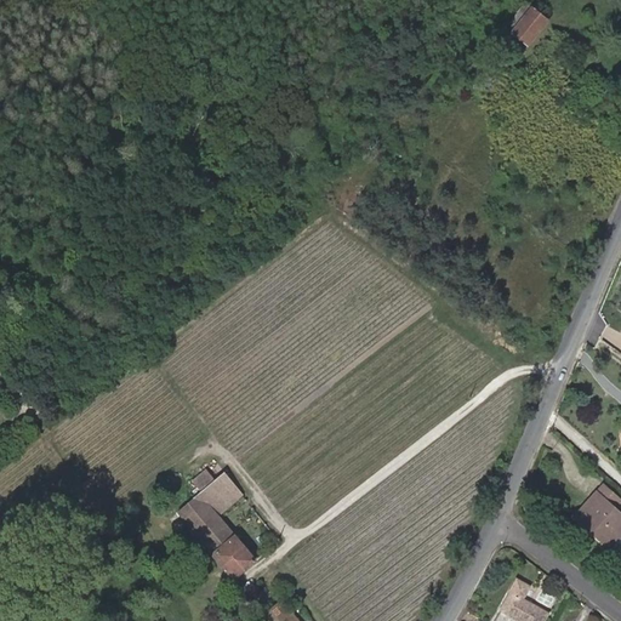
[(527,4),(507,27),(513,32),(531,7),(527,4)]
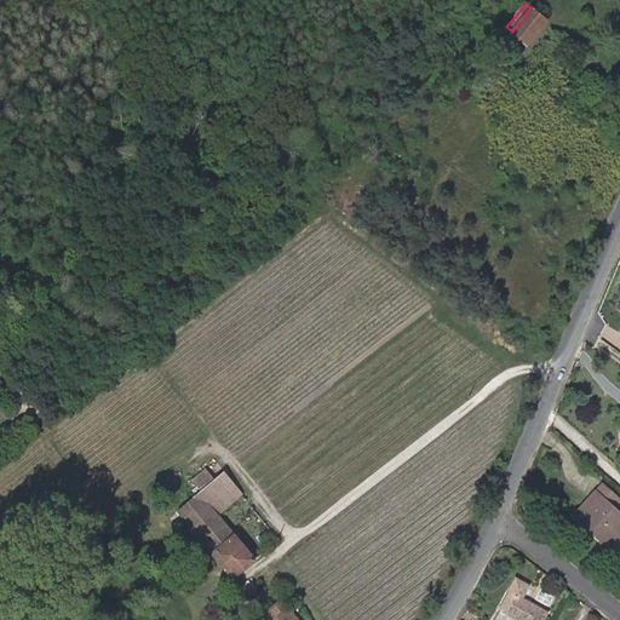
[(530,7),(512,32),(529,45),(549,22),(530,7)]
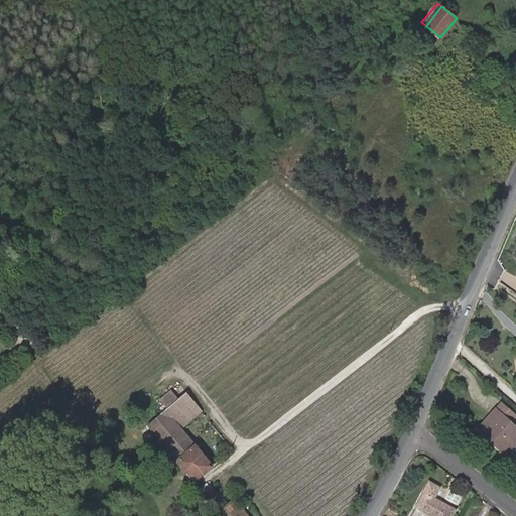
[(440,37),(426,26),(421,22),(414,32),(432,46),(440,37)]
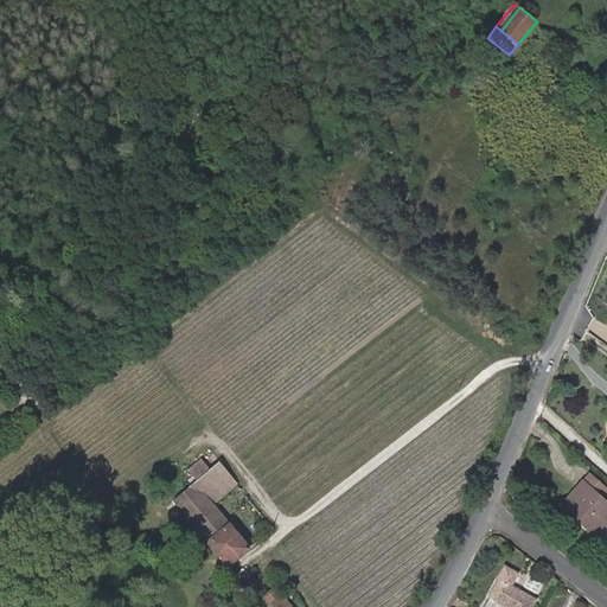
[(190,473),(197,483),(219,462),(212,454),(190,473)]
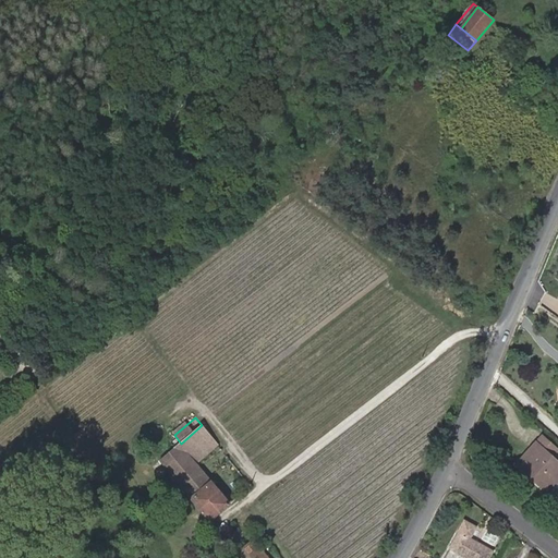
[(202,425),(181,444),(161,460),(211,519),(231,502),(197,462),(218,445),(202,425)]
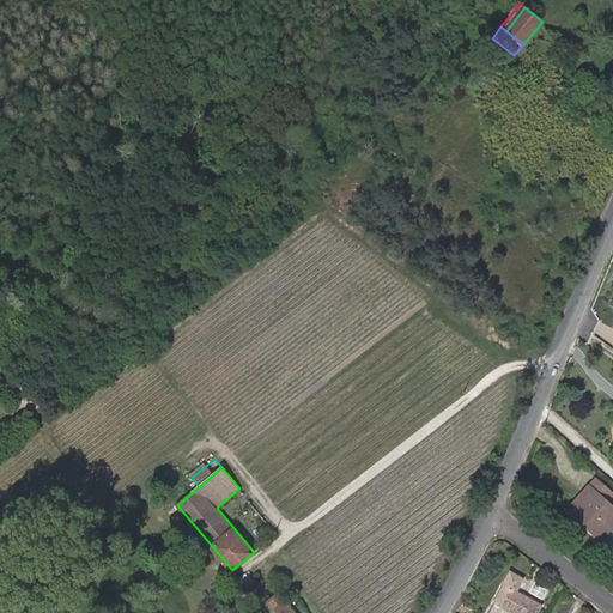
[(583,515),(606,535),(612,526),(612,504),(607,499),(612,493),(598,479),(568,510),(578,521),(583,515)]
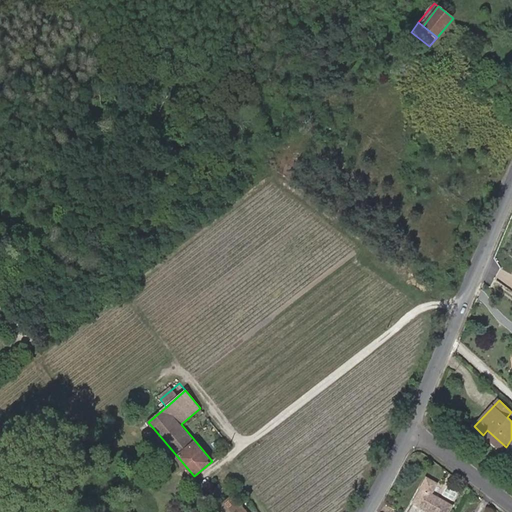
[(502,451),(506,447),(487,430),(483,435),(502,451)]
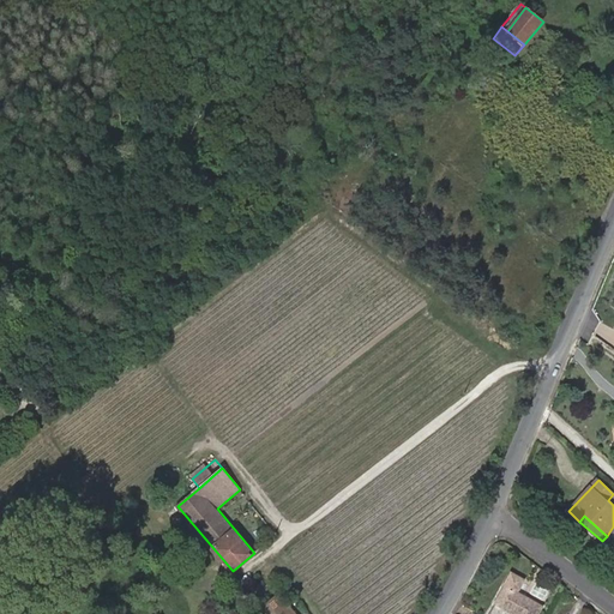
[(539,613),(543,606),(518,591),(524,581),(512,573),(505,587),(506,587),(497,605),(515,613),(539,613)]
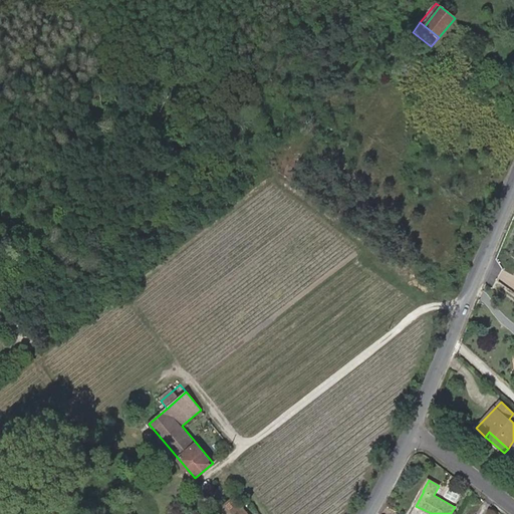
[(248,513),(234,497),(217,511),(220,513),(248,513)]
